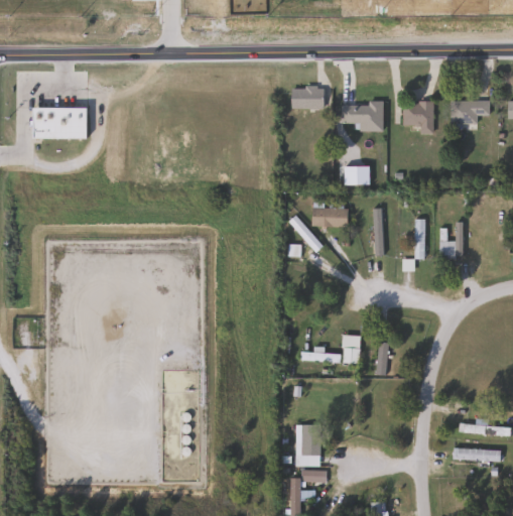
[(290,109),(290,88),(324,88),(324,109),(290,109)]
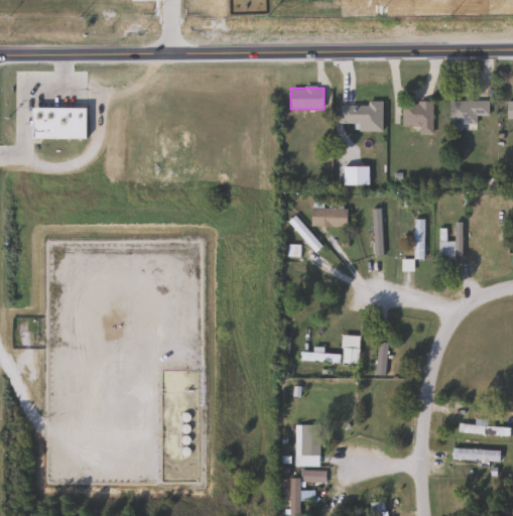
[(477,130),(451,130),(451,101),(489,101),(489,115),(477,116),(477,130)]
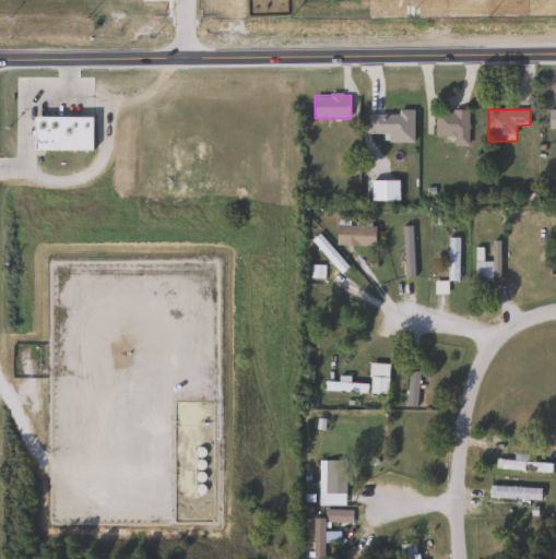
[(470,110),(470,145),(438,145),(438,110),(470,110)]
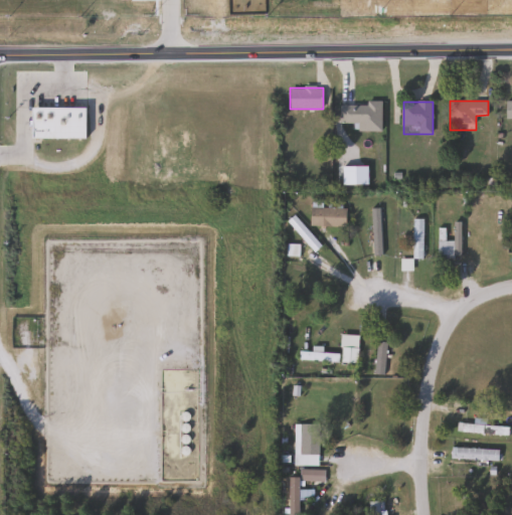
[(367,124),(340,124),(340,104),(382,104),(382,132),(367,132),(367,124)]
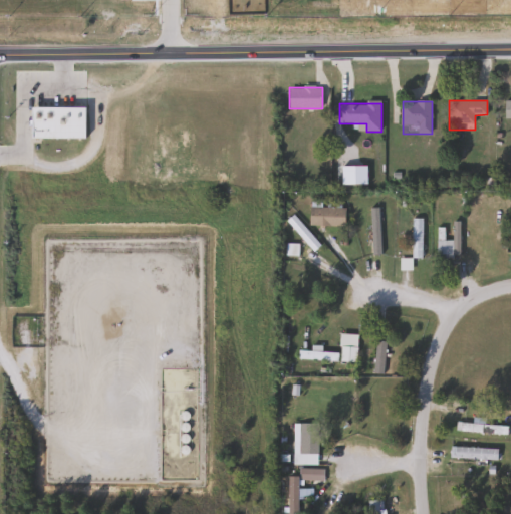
[(85,139),(31,139),(31,107),(85,107),(85,139)]
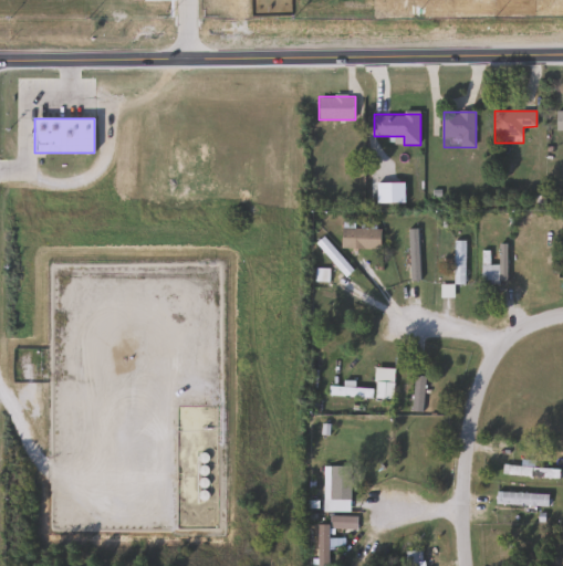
[(382,250),(342,250),(342,228),(382,228),(382,250)]
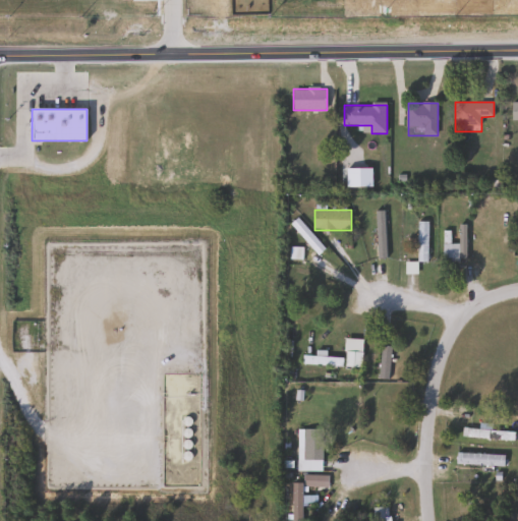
[(427,222),(427,262),(419,262),(419,222),(427,222)]
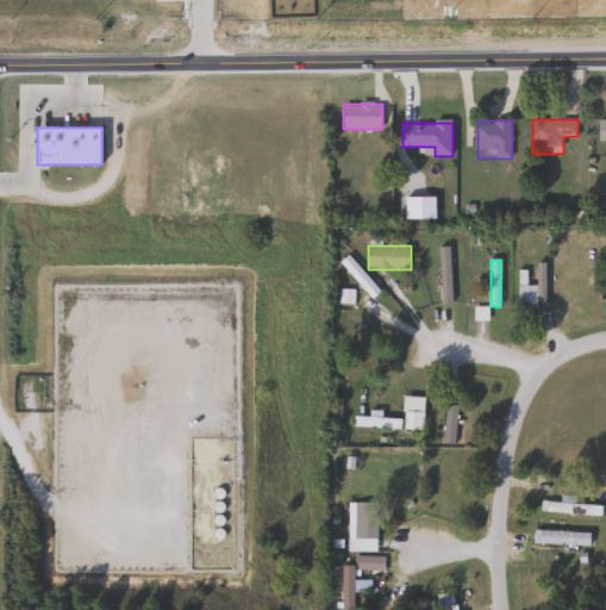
[(344,266),(350,261),(380,291),(374,297),(344,266)]
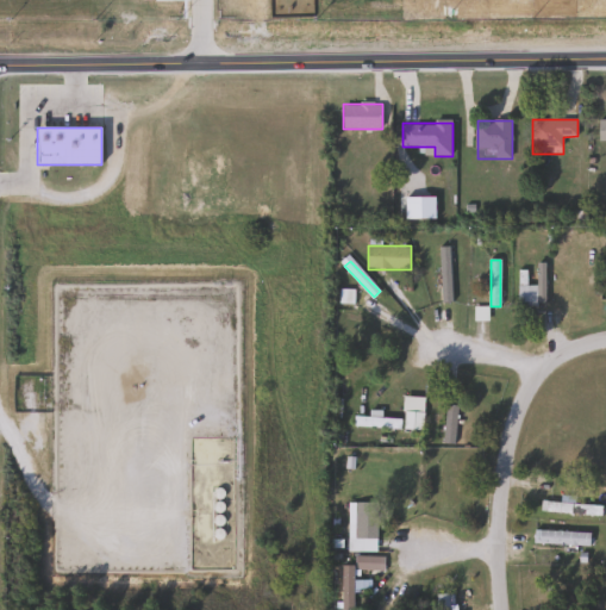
[(545,300),(539,300),(539,304),(519,304),(519,286),(545,286),(545,300)]
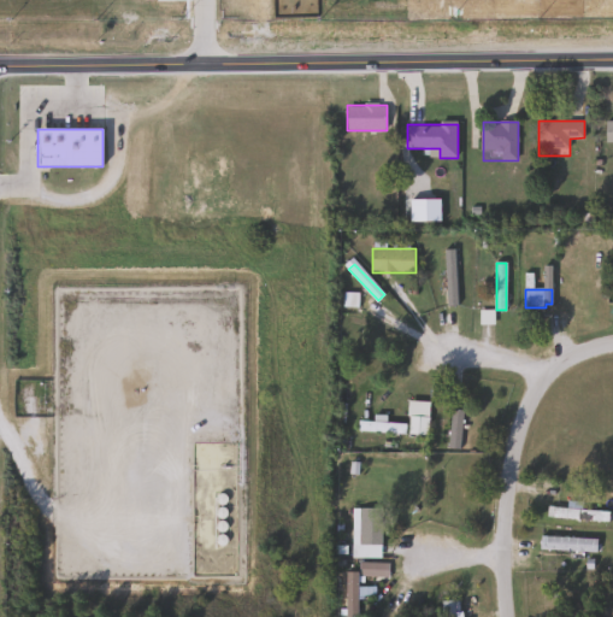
[(464,410),(463,448),(451,448),(452,410),(464,410)]
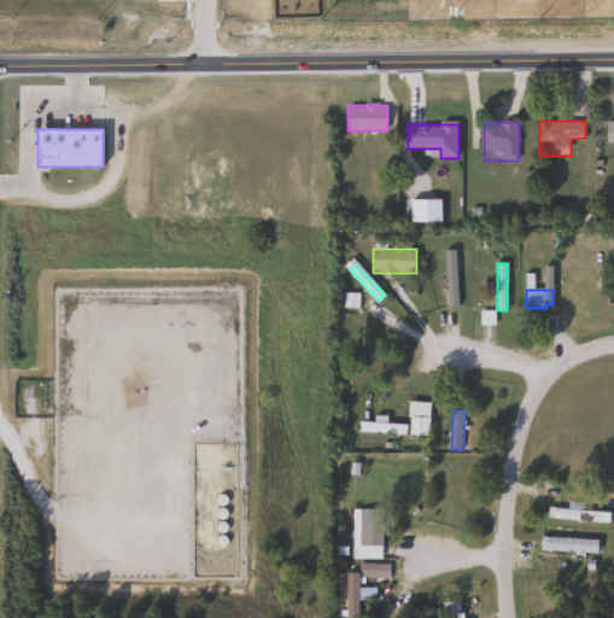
[(428,419),(428,435),(411,435),(411,419),(428,419)]
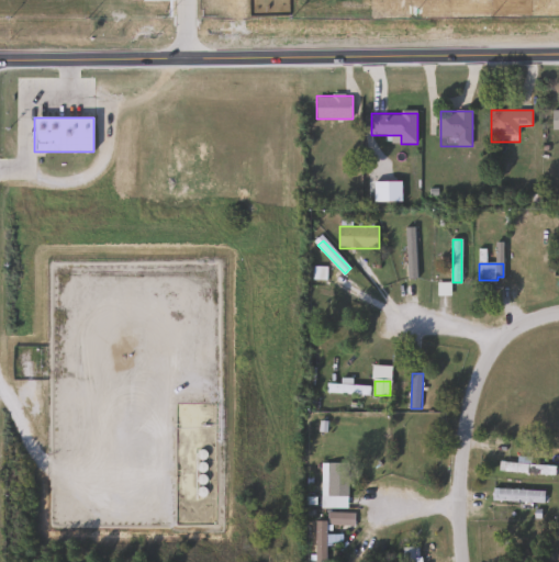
[(349,507),(322,507),(323,462),(349,462),(349,507)]
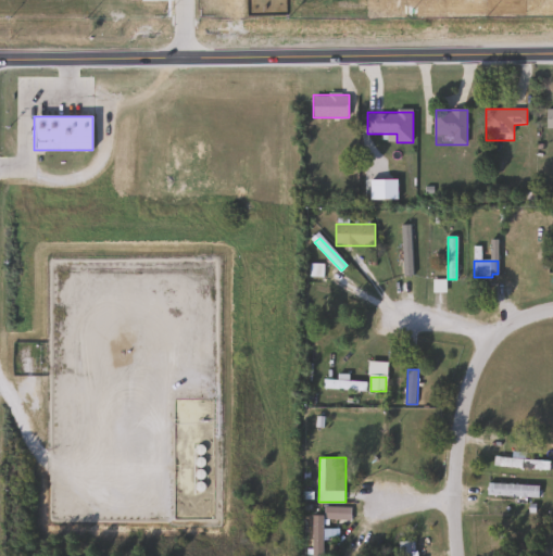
[(551,468),(500,468),(500,458),(551,458),(551,468)]
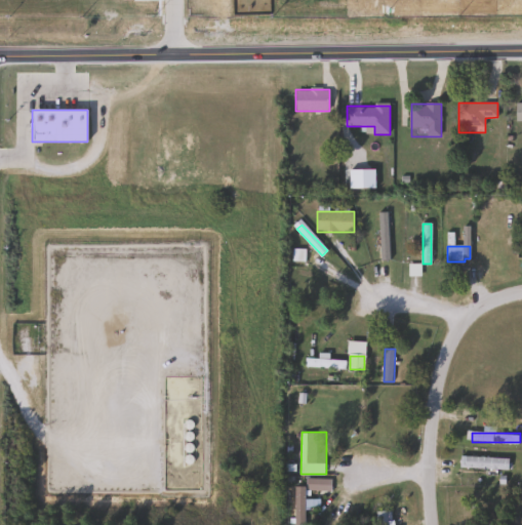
[(510,469),(462,469),(462,456),(510,456),(510,469)]
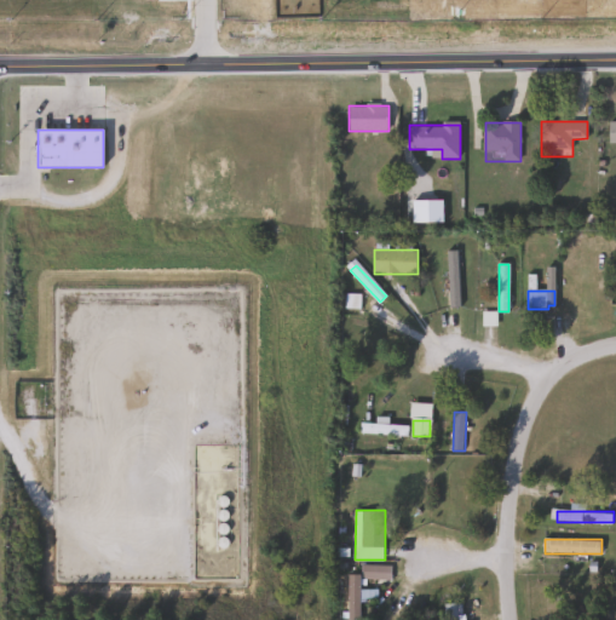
[(467,603),(467,619),(448,619),(448,603),(467,603)]
